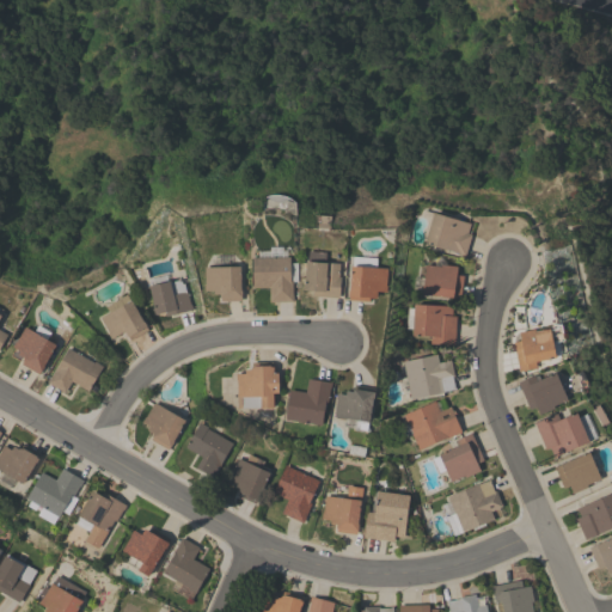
[(470,224),(467,233),(471,234),(465,256),(424,244),(427,233),(423,232),(428,215),(432,216),(433,212),(470,224)]
